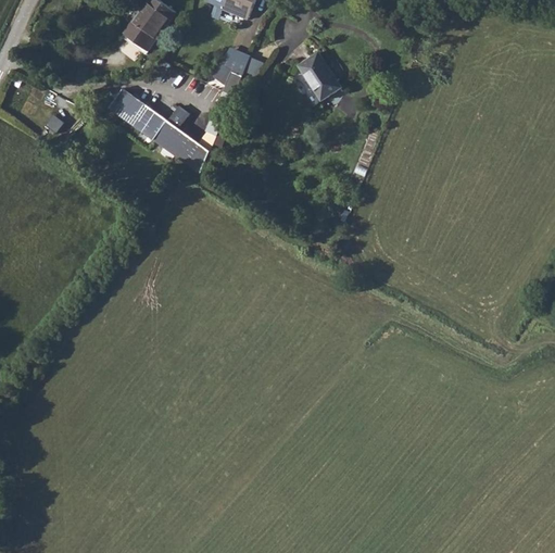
[(161,0),(148,0),(126,34),(151,49),(176,10),(161,0)]
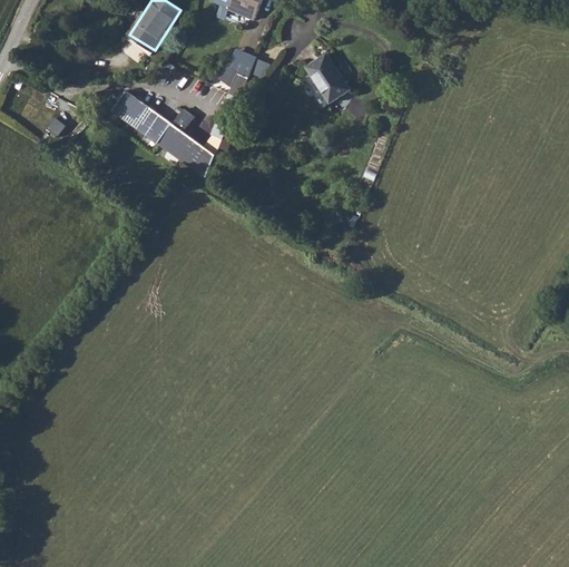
[(211,0),(212,1),(223,6),(221,10),(227,13),(229,8),(255,18),(262,0),(211,0)]
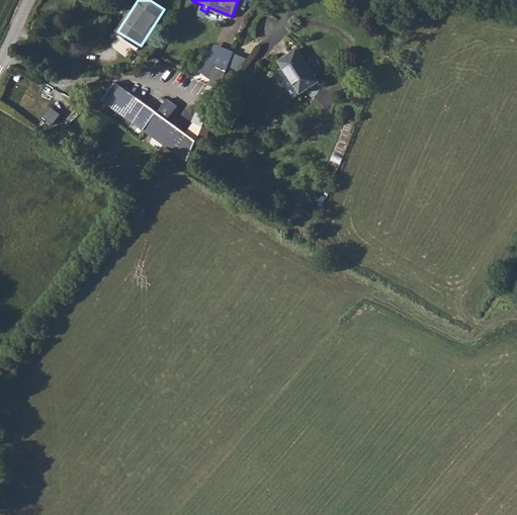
[(297,46),(279,59),(302,90),(320,77),(297,46)]
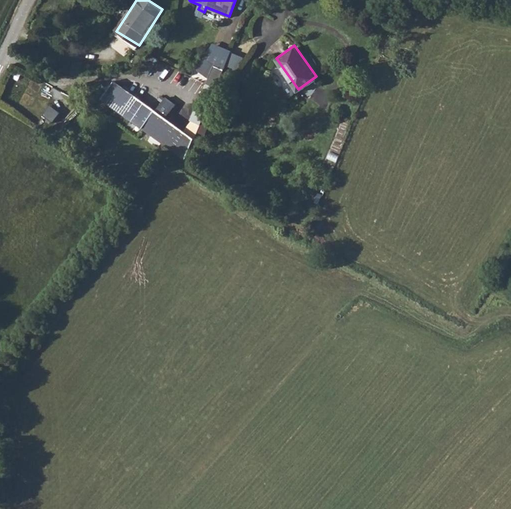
[(150,73),(159,59),(151,56),(143,68),(150,73)]
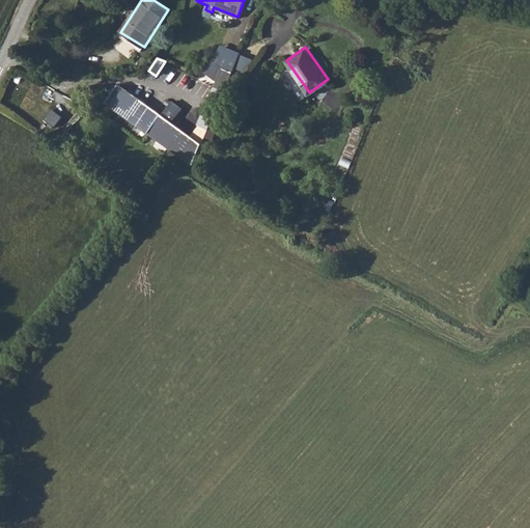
[(217,72),(196,124),(207,130),(231,72),(220,67),(217,72)]
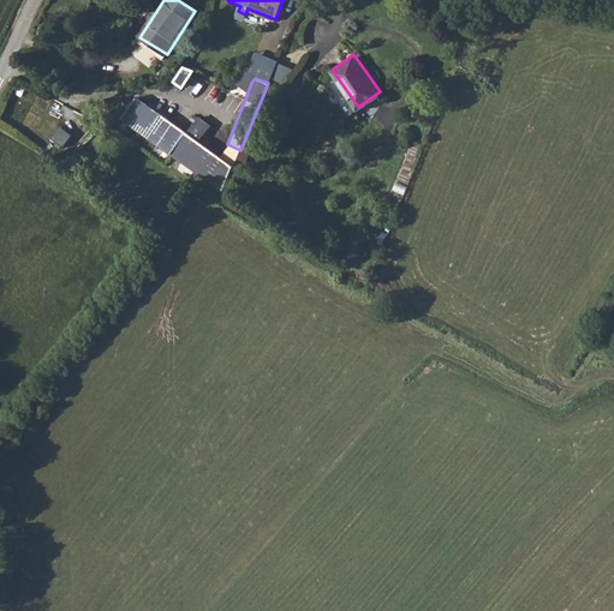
[(113,117),(137,132),(150,109),(135,99),(125,114),(119,109),(113,117)]
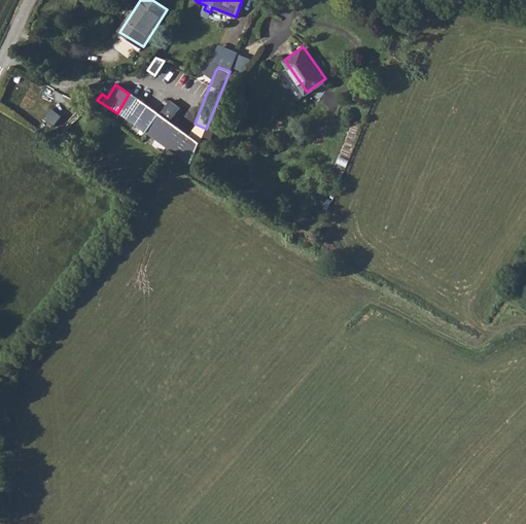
[(129,94),(117,113),(191,164),(200,142),(129,94)]
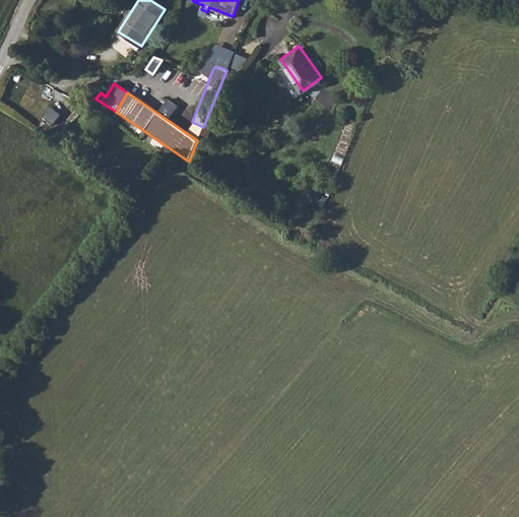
[(167,119),(176,106),(166,100),(157,113),(167,119)]
